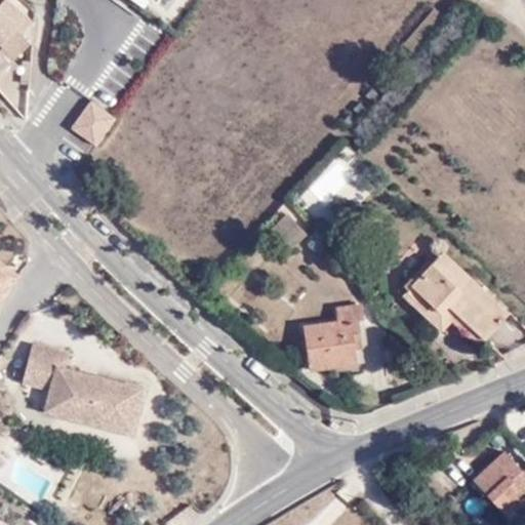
[(0,68),(4,72),(24,53),(25,35),(0,13),(0,68)]
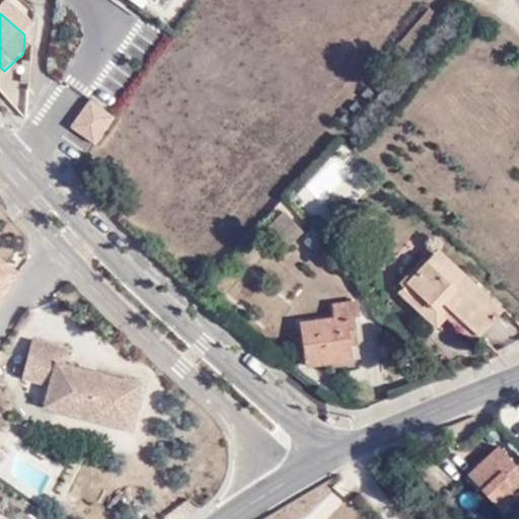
[(95,147),(117,119),(90,99),(69,129),(95,147)]
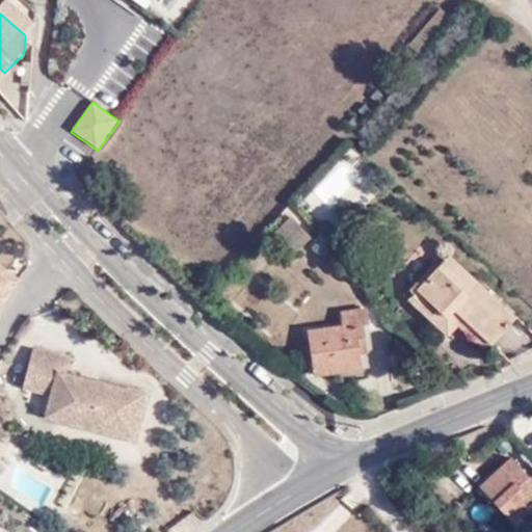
[(291,260),(309,238),(291,222),(273,242),(291,260)]
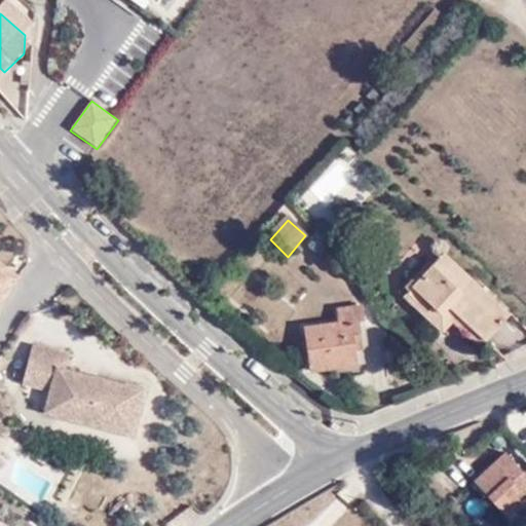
[(520,310),(461,252),(419,292),(450,321),(456,313),(486,343),(520,310)]
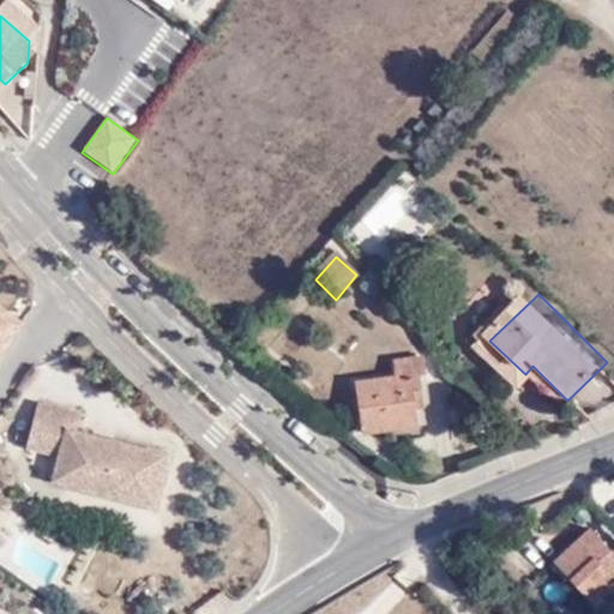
[(0,345),(12,329),(0,320),(0,345)]
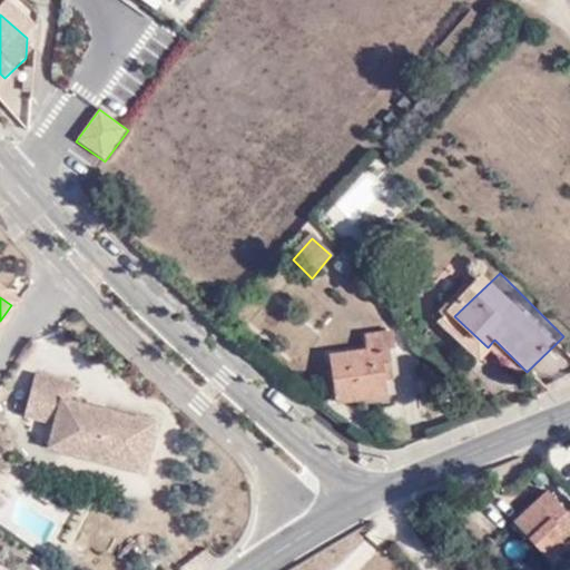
[(332,401),(392,395),(390,376),(394,376),(391,346),(396,346),(395,330),(364,333),(366,351),(328,355),(332,401)]
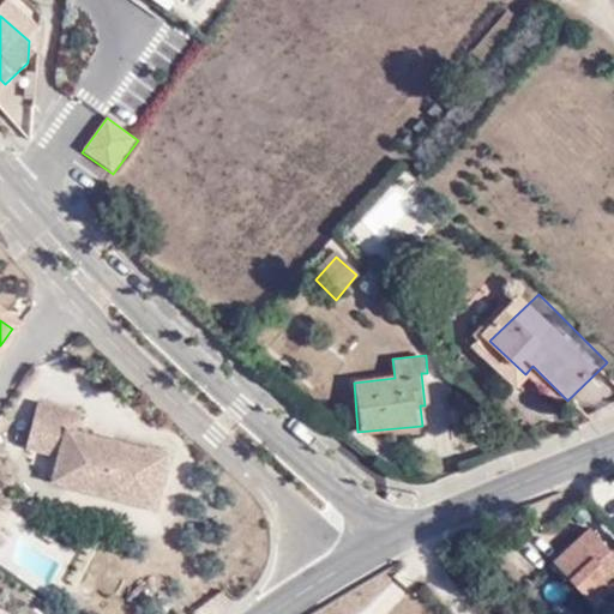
[(28,441),(62,450),(74,452),(68,479),(156,501),(168,449),(113,434),(112,444),(92,439),(94,429),(79,426),(83,408),(41,397),(28,441)]
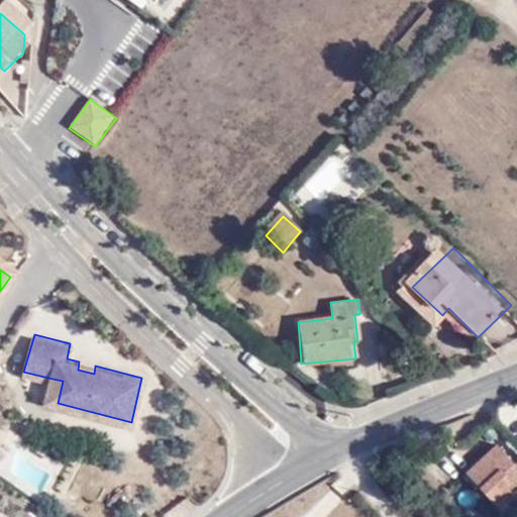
[(0,362),(9,349),(3,344),(0,347),(0,362)]
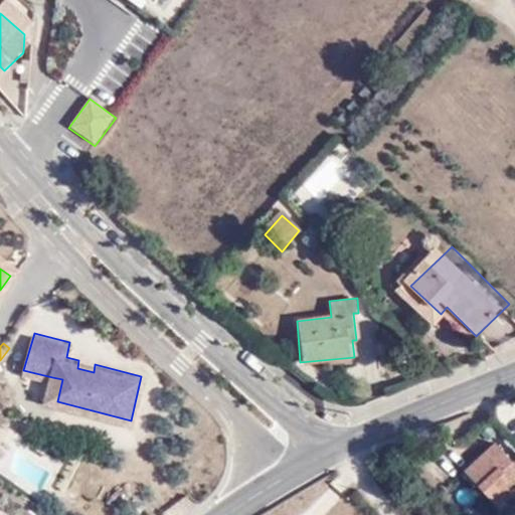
[(95,364),(78,360),(77,368),(94,372),(95,364)]
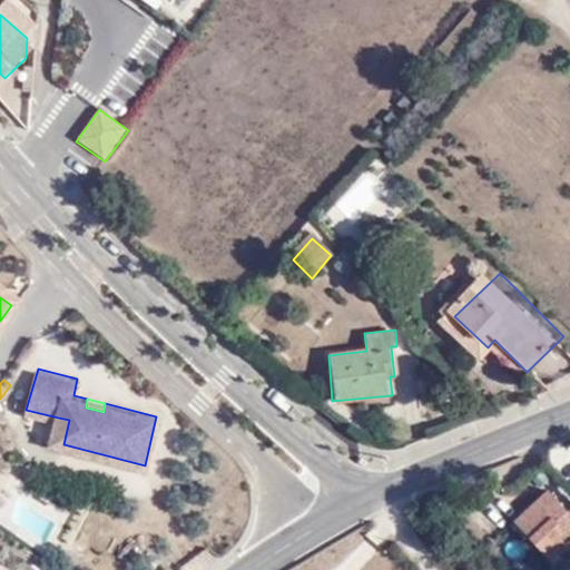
[(69,420),(58,418),(51,441),(64,444),(69,420)]
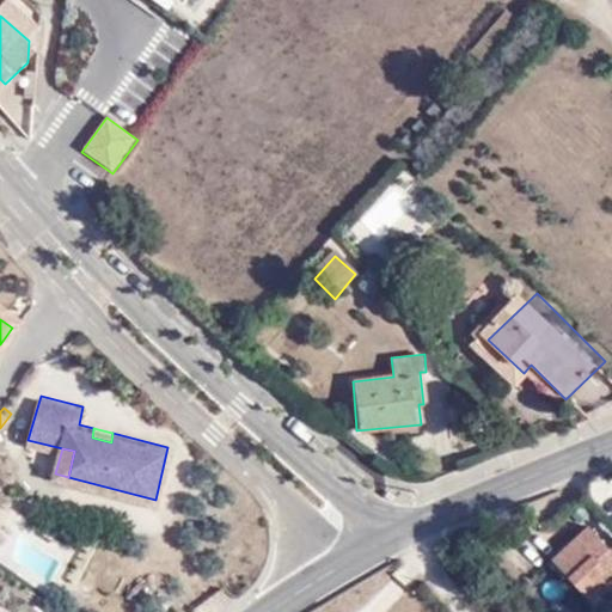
[(611,534),(604,543),(586,524),(554,555),(600,604),(611,593),(611,534)]
